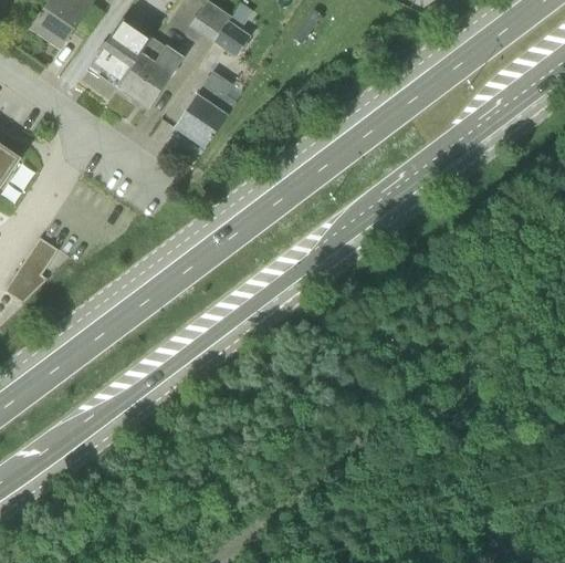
[(48,0),(29,28),(60,49),(76,24),(89,33),(103,11),(91,3),(93,0),(48,0)]
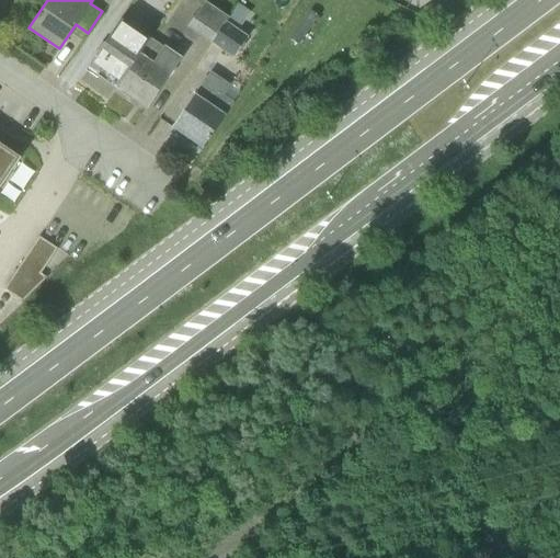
[(166,13),(146,0),(132,0),(87,67),(115,87),(150,36),(166,13)]
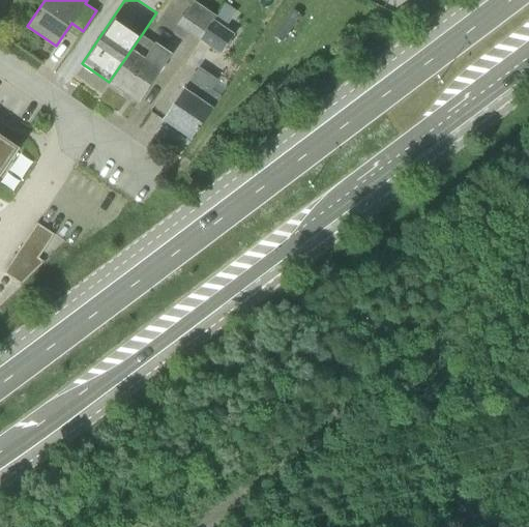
[(193,0),(177,24),(199,38),(214,13),(195,0),(193,0)]
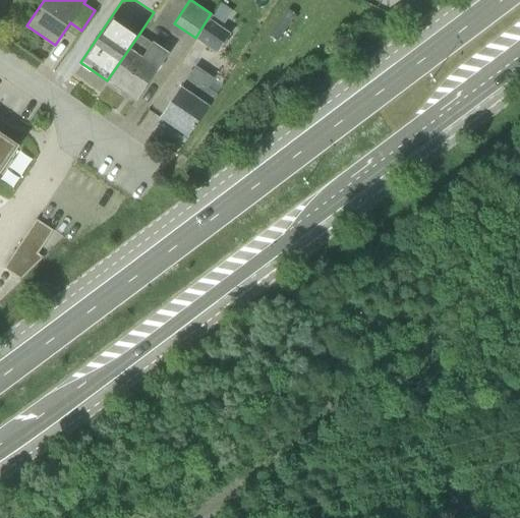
[(222,25),(234,8),(222,0),(211,13),(195,38),(217,52),(230,32),(222,25)]
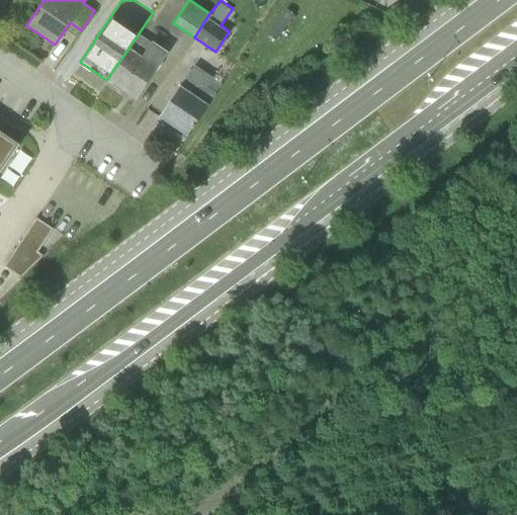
[(139,33),(106,80),(135,99),(168,52),(152,40),(151,41),(139,33)]
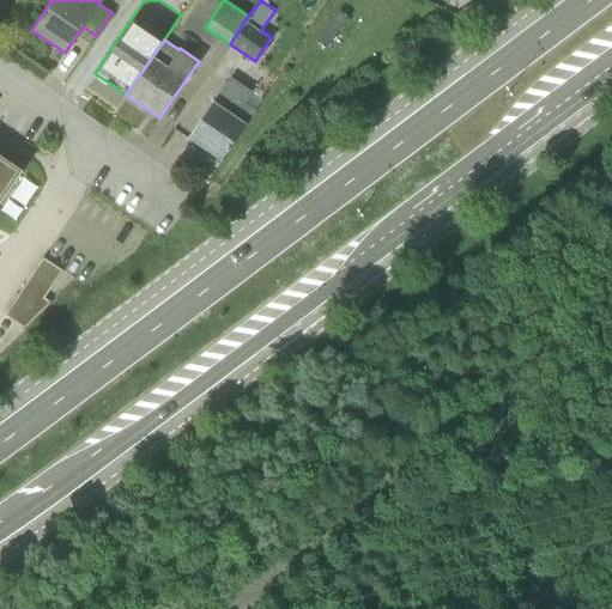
[(230,75),(191,136),(222,158),(262,98),(230,75)]
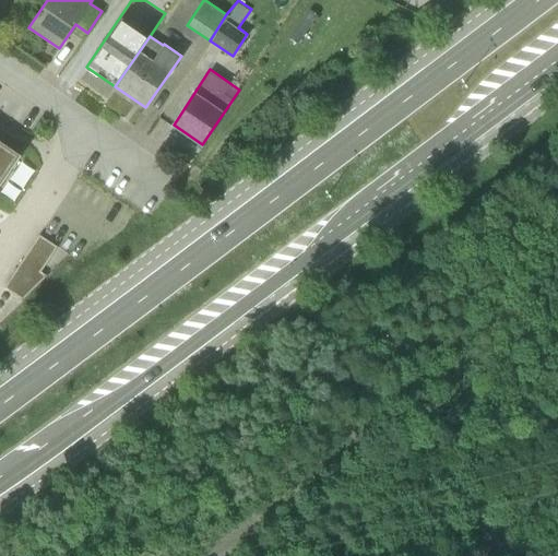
[(0,185),(21,155),(19,153),(0,141),(0,185)]
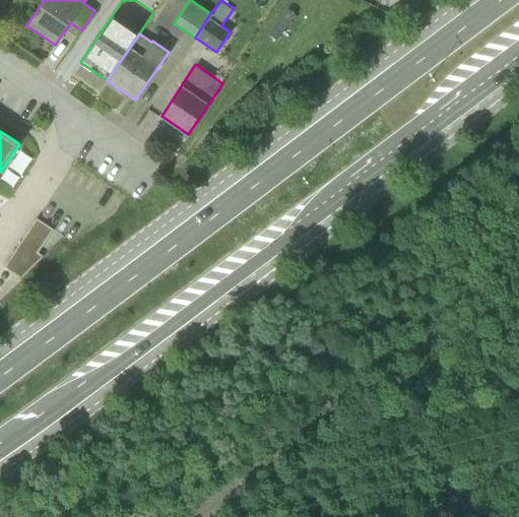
[(26,275),(43,250),(40,248),(55,223),(38,213),(7,263),(26,275)]
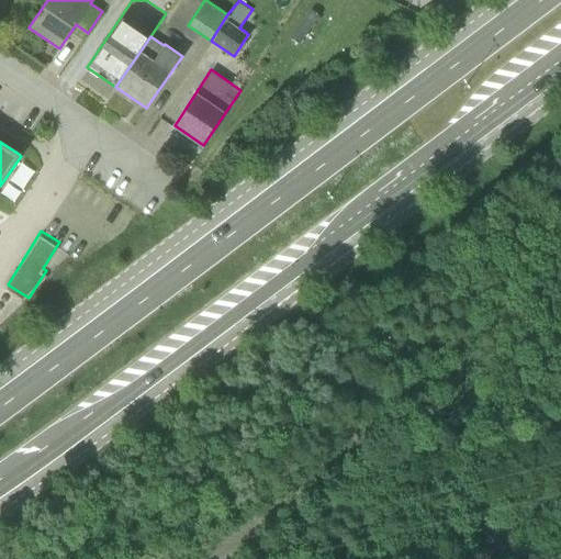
All buildings are outlined.
